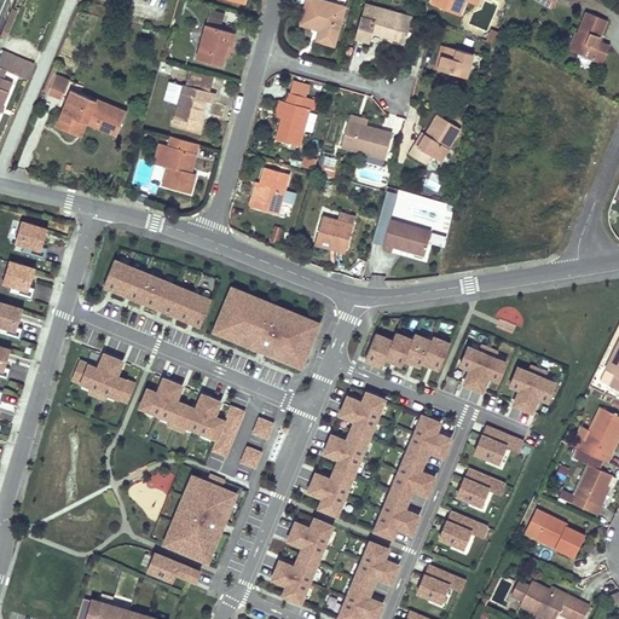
[(345,7),(333,4),(318,0),(307,0),(301,25),(320,32),(318,41),(335,46),(346,7),(345,7)]
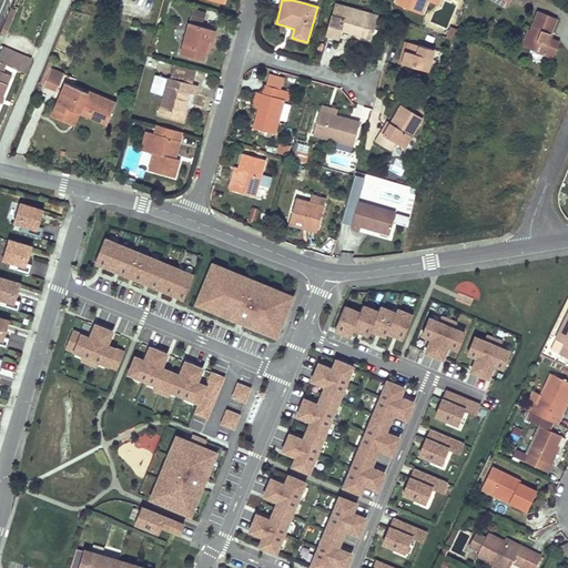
[(397,0),(396,4),(423,14),(428,0),(397,0)]
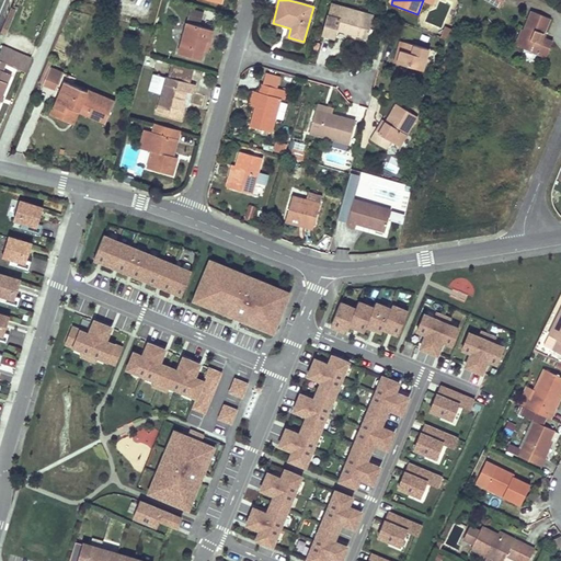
[(335,35),(336,30),(367,37),(374,15),(331,4),(323,35),(334,38),(335,35)]
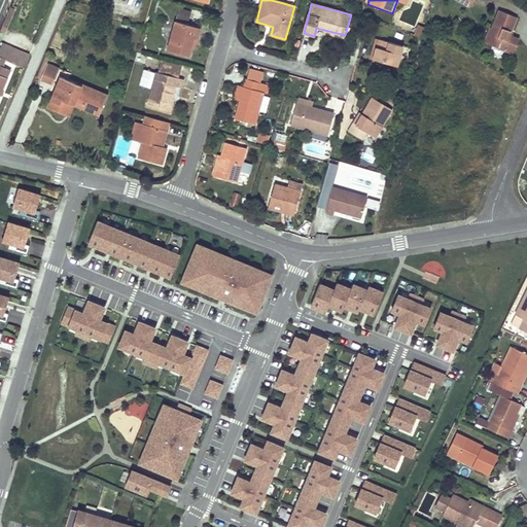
[(0,31),(4,33),(13,10),(9,8),(2,26),(0,31)]
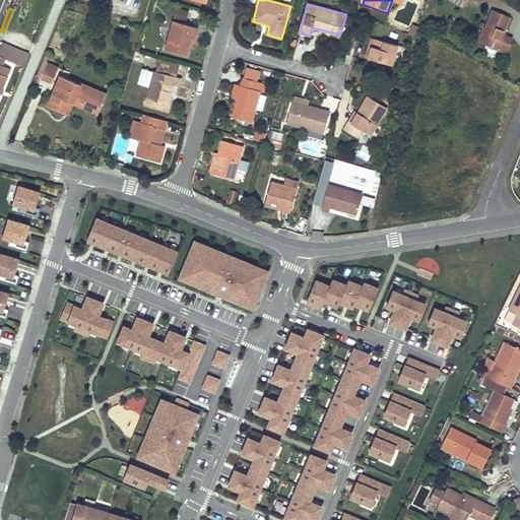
[(186,22),(189,11),(177,8),(174,19),(186,22)]
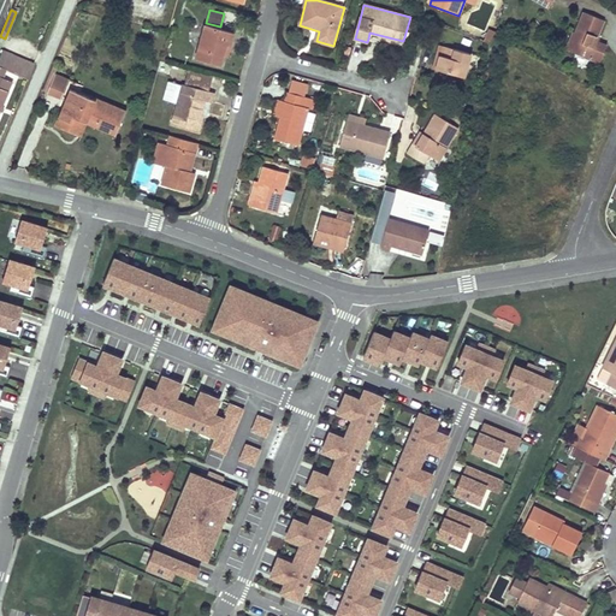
[(603,21),(584,13),(575,34),(573,33),(567,49),(598,63),(605,47),(596,42),(603,21)]
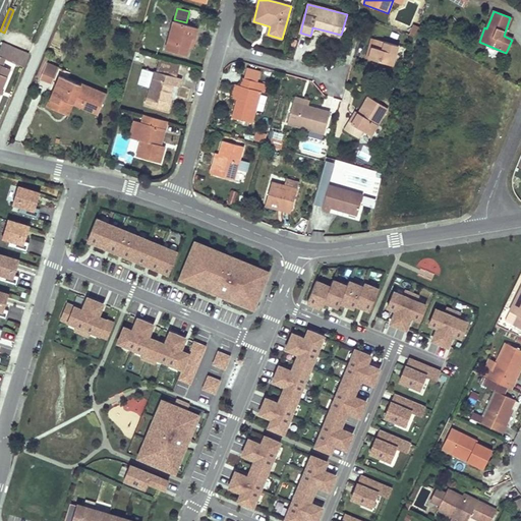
[(189,47),(192,38),(196,39),(198,27),(175,21),(167,50),(187,55),(189,47)]
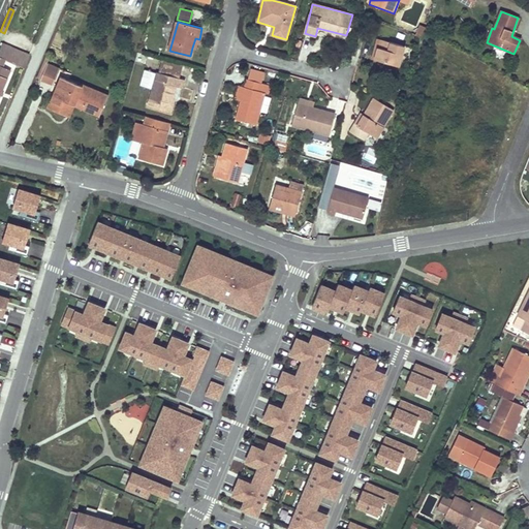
[(405,47),(380,39),(375,60),(399,66),(405,47)]
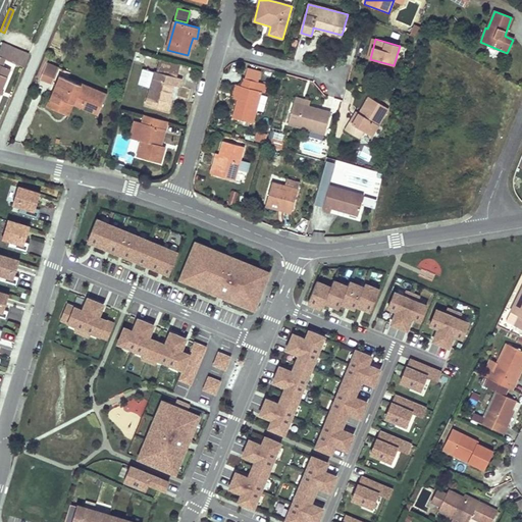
[(21,68),(27,55),(2,45),(0,50),(0,58),(4,60),(21,68)]
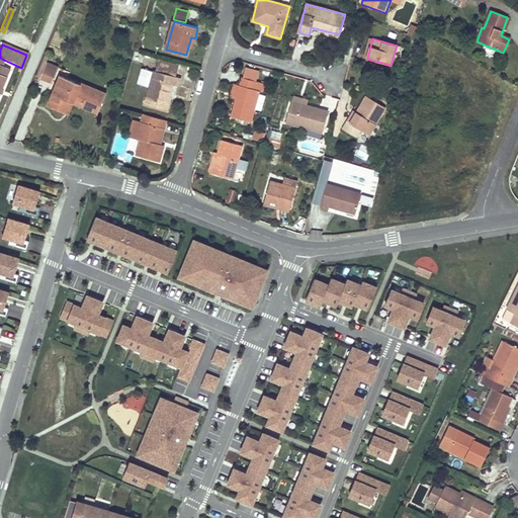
[(49,58),(45,57),(35,77),(39,79),(46,64),(49,58)]
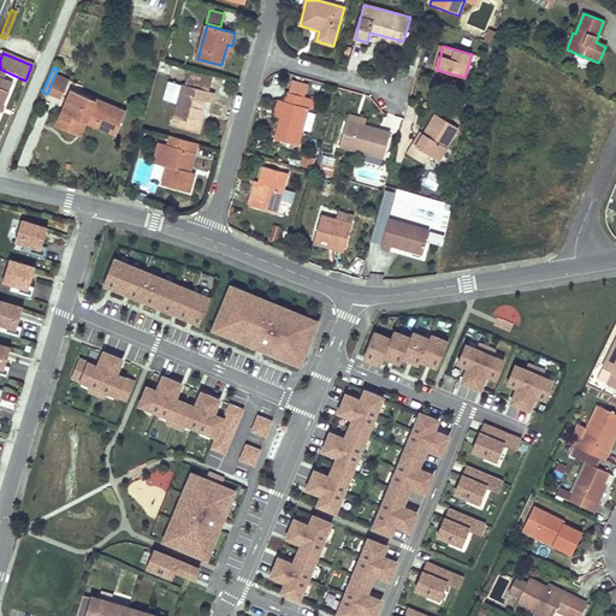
[(215,77),(191,70),(187,84),(185,84),(173,124),(200,131),(205,116),(202,116),(207,101),(213,102),(217,93),(211,90),(215,77)]
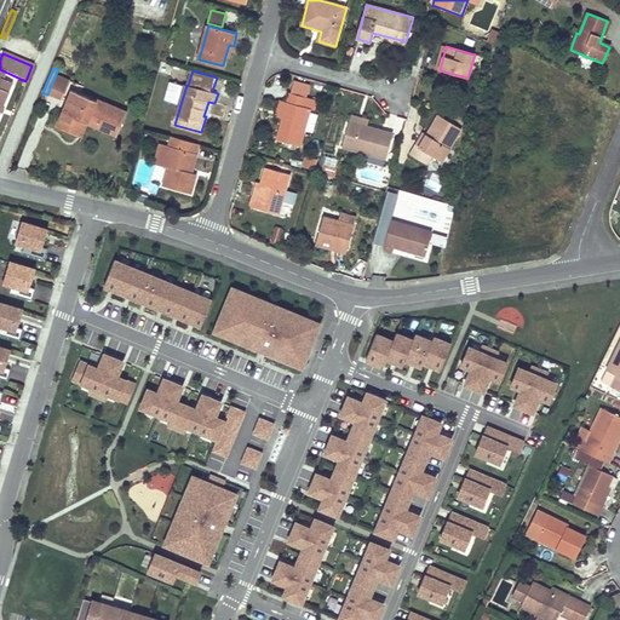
[(69,82),(55,76),(47,95),(62,101),(69,82)]
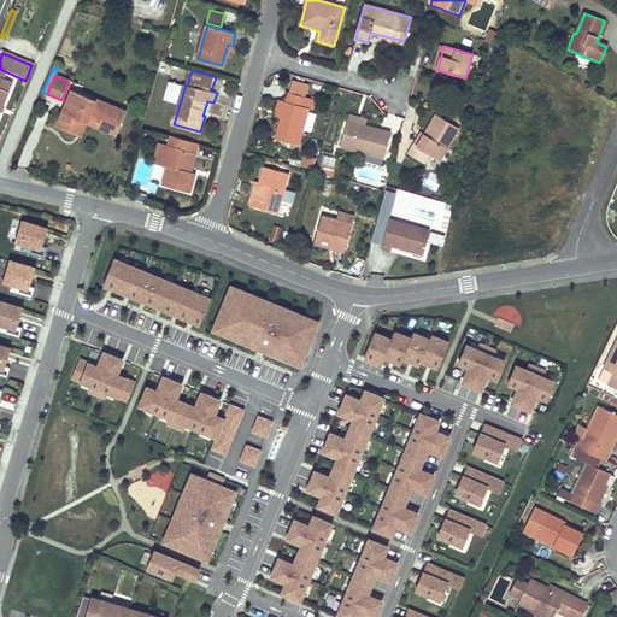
[(71,124),(72,118),(86,124),(115,135),(125,111),(95,99),(94,101),(70,92),(59,119),(71,124)]
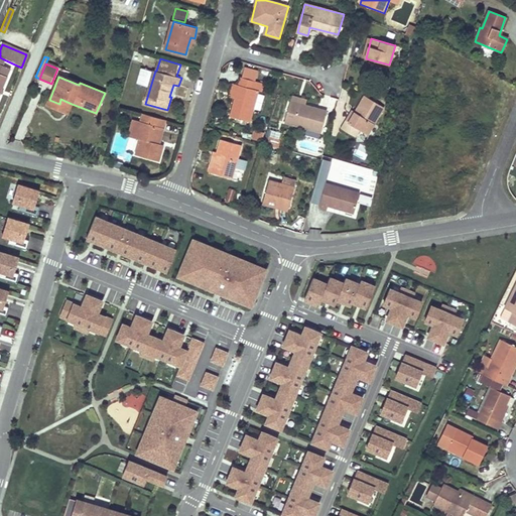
[(242,78),(240,86),(236,99),(231,117),(250,122),(259,91),(254,90),(256,82),(242,78)]
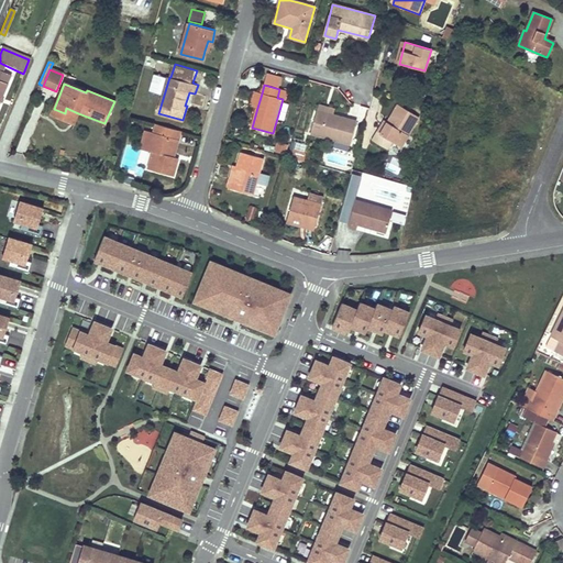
[(257,108),(262,94),(255,91),(251,106),(257,108)]
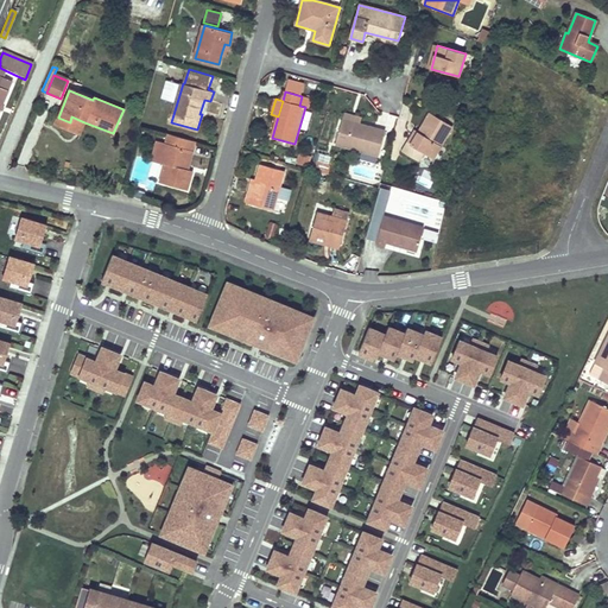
[(361,119),(344,114),(343,120),(359,124),(361,119)]
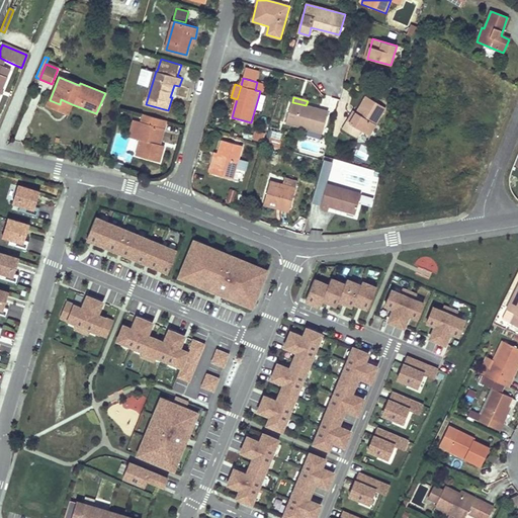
[(351,123),(348,122),(343,130),(357,138),(361,131),(369,136),(385,108),(367,97),(357,113),(351,123)]
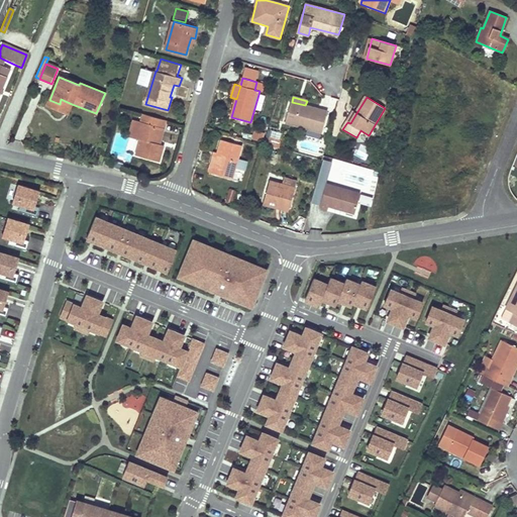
[(72,104),(61,99),(60,104),(70,108),(72,104)]
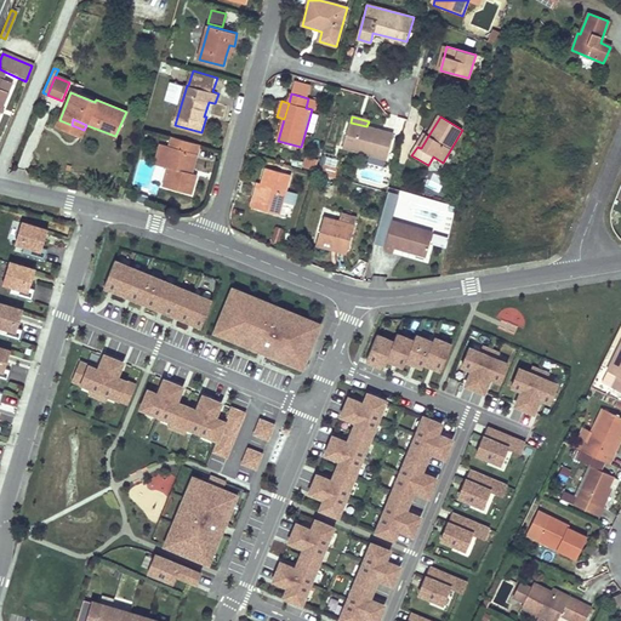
[(366,126),(351,123),(343,148),(387,159),(394,135),(366,126)]
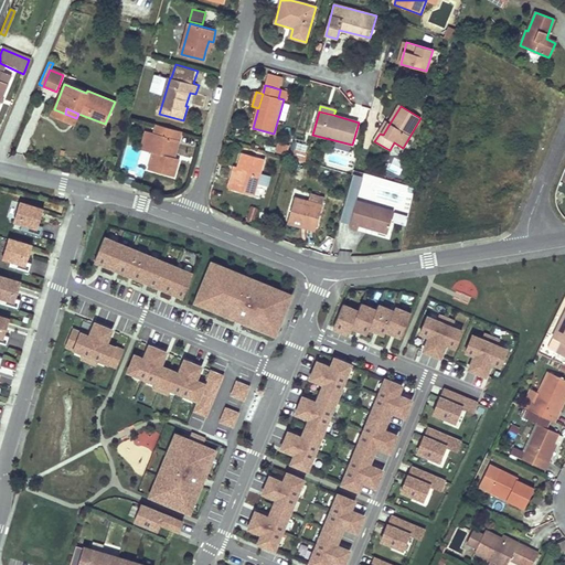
[(390,124),(386,121),(380,134),(383,135),(390,124)]
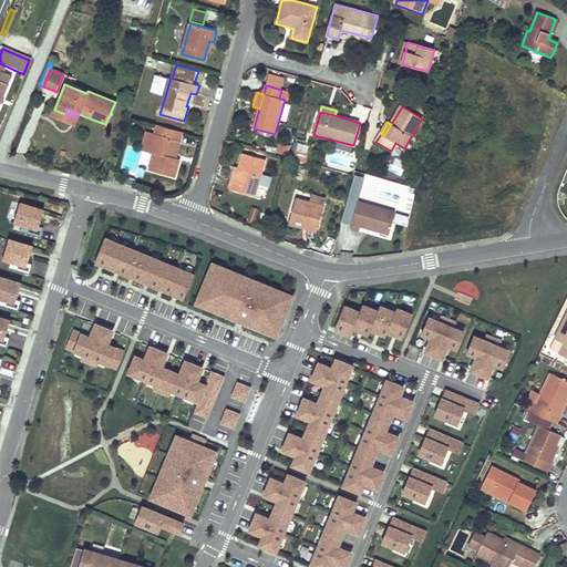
[(184,133),(157,125),(151,152),(155,154),(151,171),(176,177),(181,160),(177,158),(173,157),(177,141),(182,142),(184,133)]
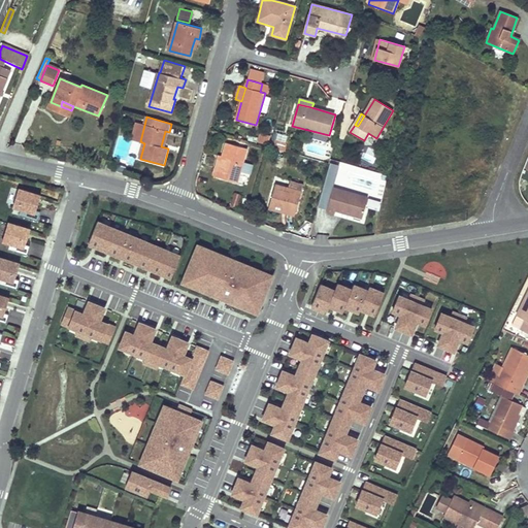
[(267,144),(270,134),(259,131),(256,141),(267,144)]
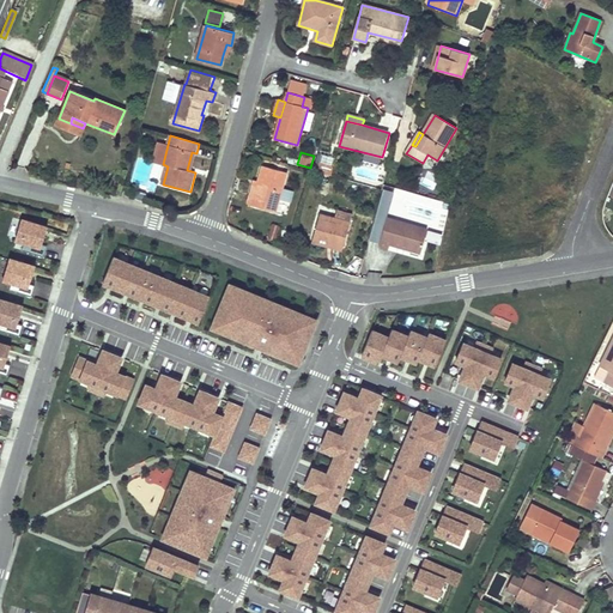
[(317,171),(331,175),(334,165),(320,162),(317,171)]
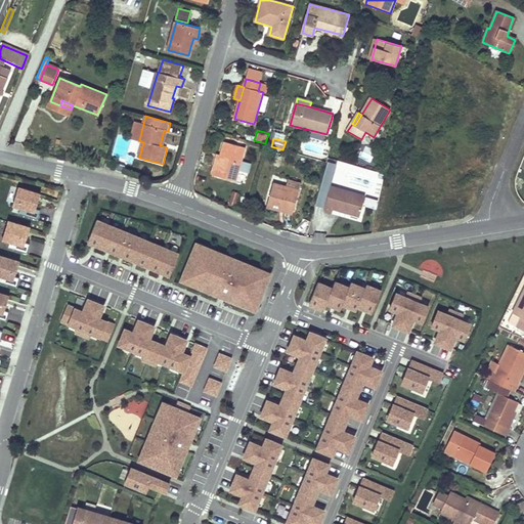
[(225,141),(221,155),(218,167),(214,166),(212,174),(235,180),(238,170),(242,161),(245,147),(225,141)]
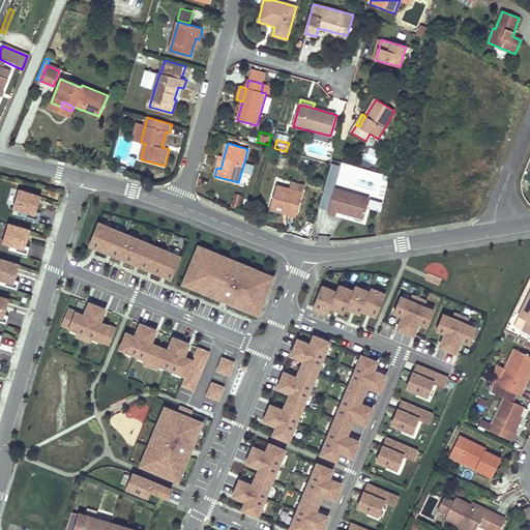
[(244,163),(241,172),(253,175),(255,166),(244,163)]
